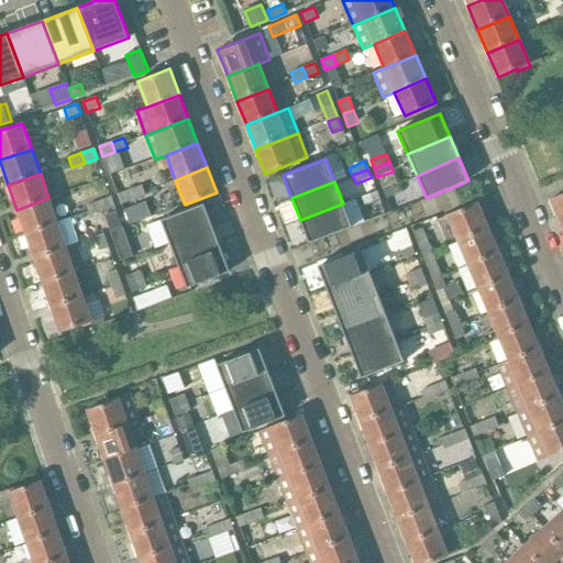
[(398,184),(383,191),(387,200),(403,192),(398,184)]
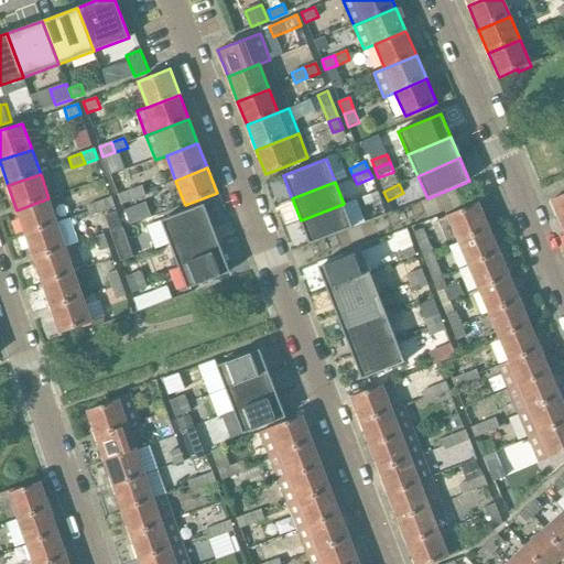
[(130,191),(133,201),(147,196),(142,186),(130,191)]
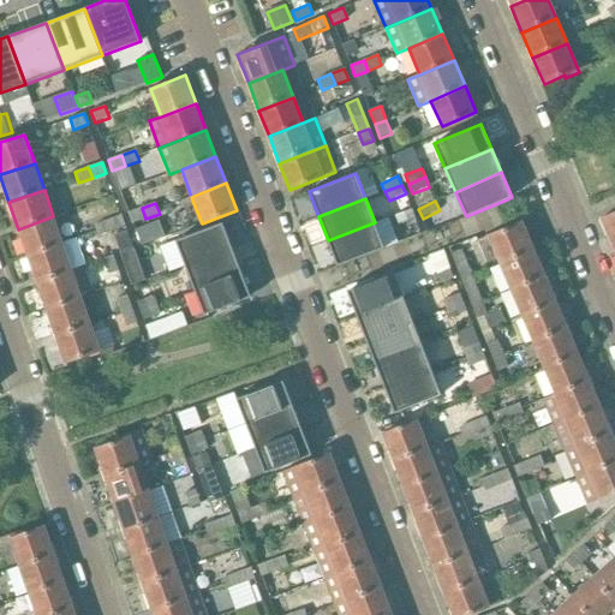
[(145,219),(142,208),(127,213),(132,224),(145,219)]
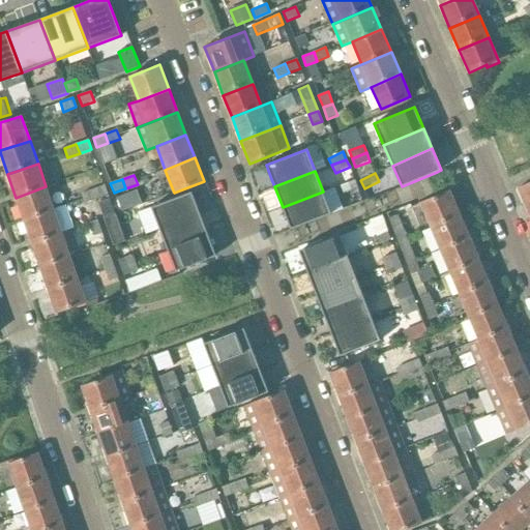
[(354,180),(340,185),(343,195),(357,188),(354,180)]
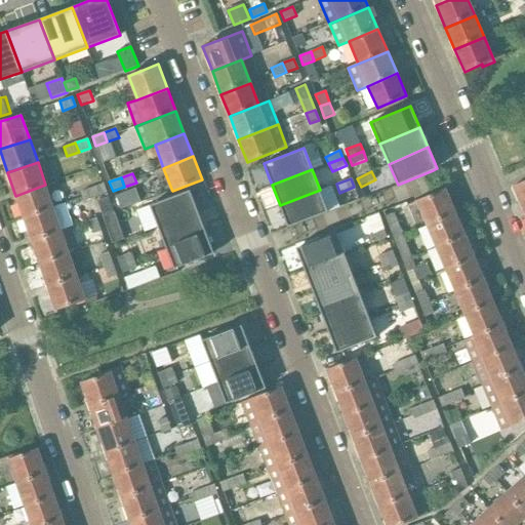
[(524,180),(513,187),(524,211),(524,210),(524,180)]
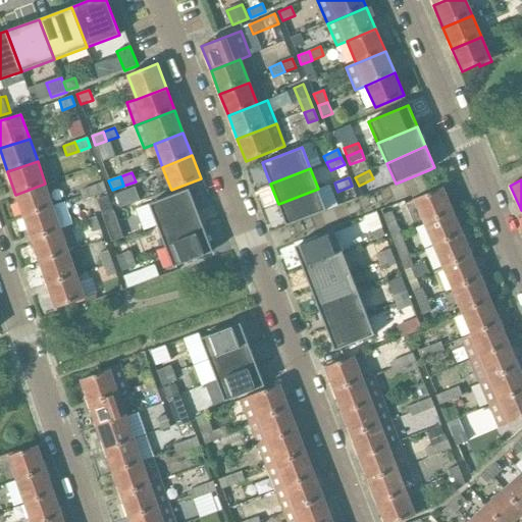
[(91,187),(95,196),(106,192),(103,181),(91,187)]
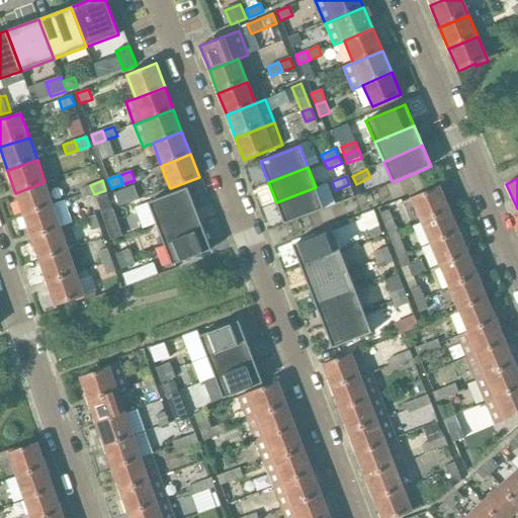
[(15,193),(23,216),(53,204),(45,182),(15,193)]
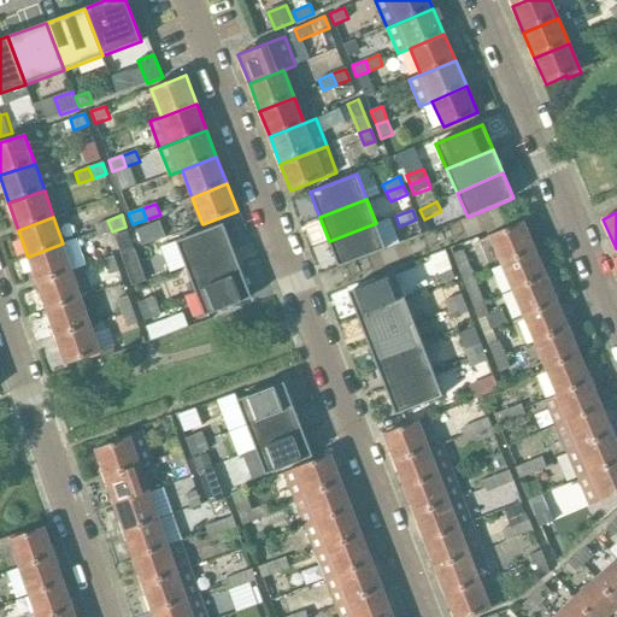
[(112,231),(107,221),(94,225),(99,238),(112,231)]
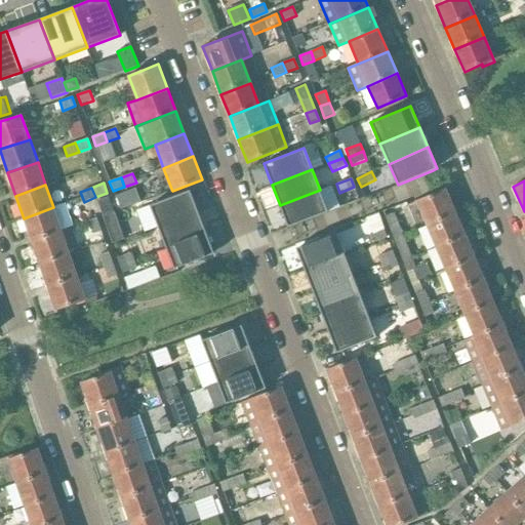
[(416,201),(428,227),(456,214),(446,189),(416,201)]
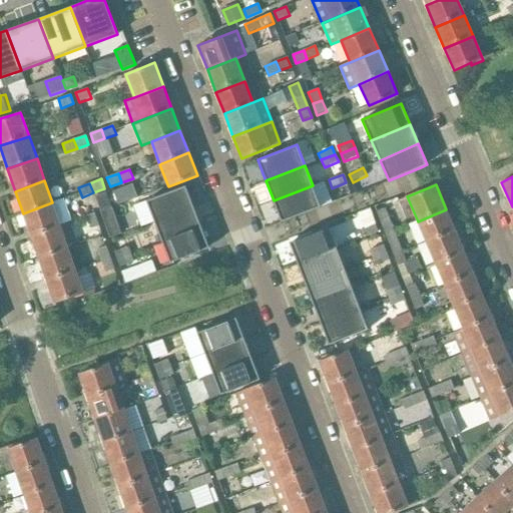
[(185,185),(157,196),(146,200),(154,221),(193,206),(185,185)]
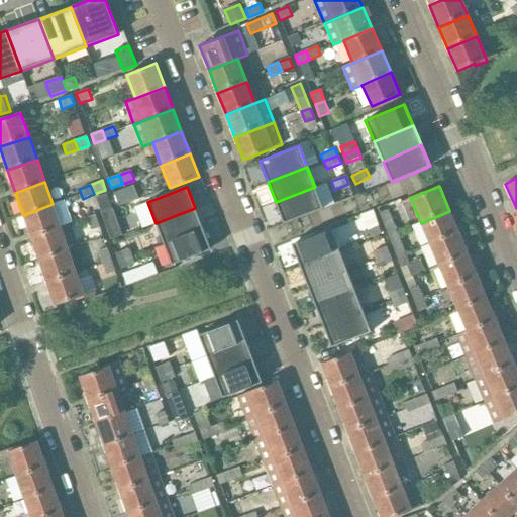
[(276,202),(281,215),(284,223),(323,208),(315,187),(276,202)]
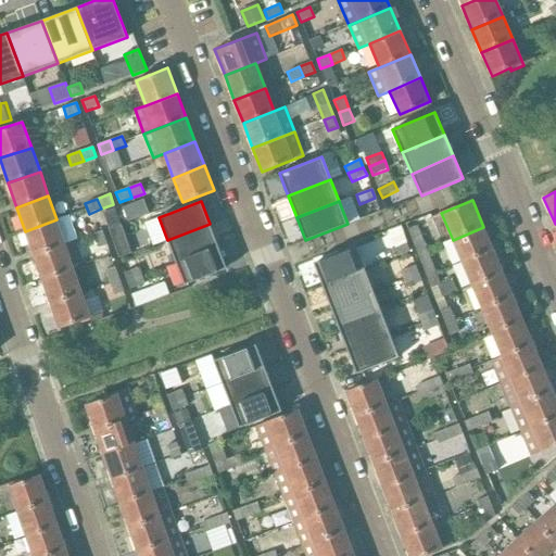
[(136,219),(130,204),(123,207),(128,223),(136,219)]
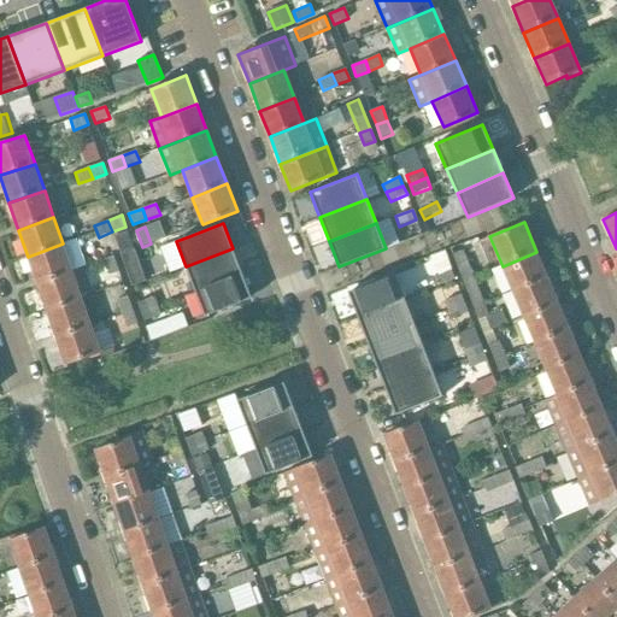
[(72,270),(63,244),(28,257),(37,283),(72,270)]
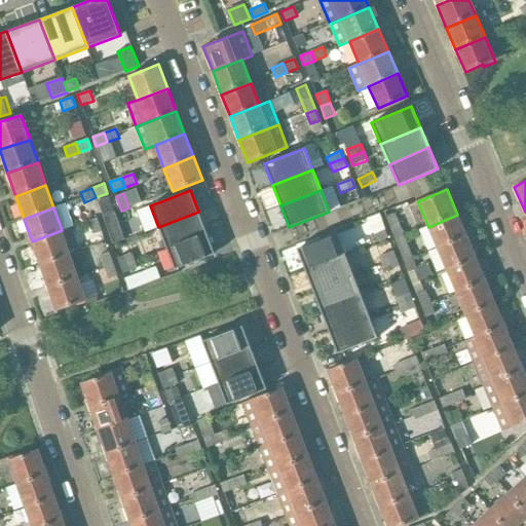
[(158,227),(166,248),(207,232),(198,212),(158,227)]
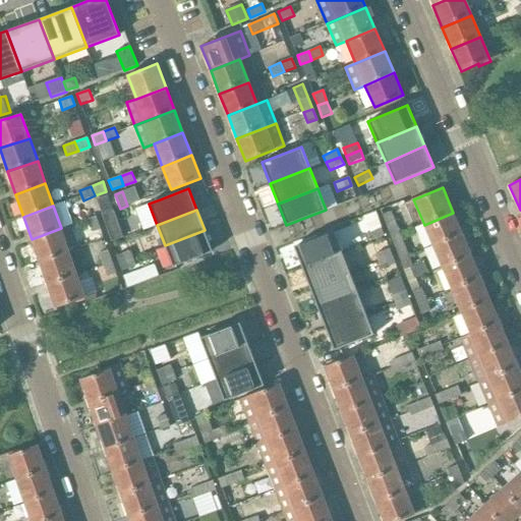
[(391,239),(401,235),(391,211),(381,215),(391,239)]
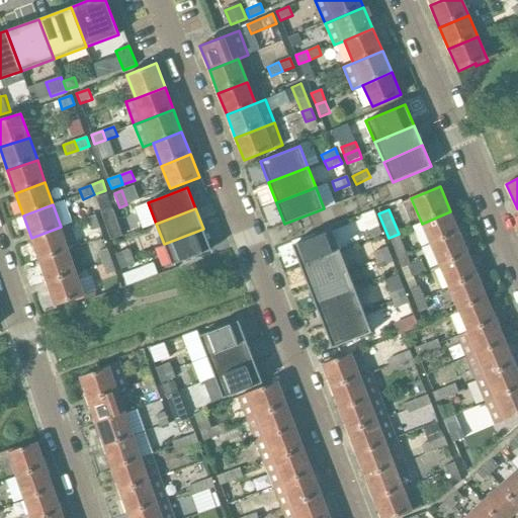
[(459,234),(450,211),(422,224),(431,246),(459,234)]
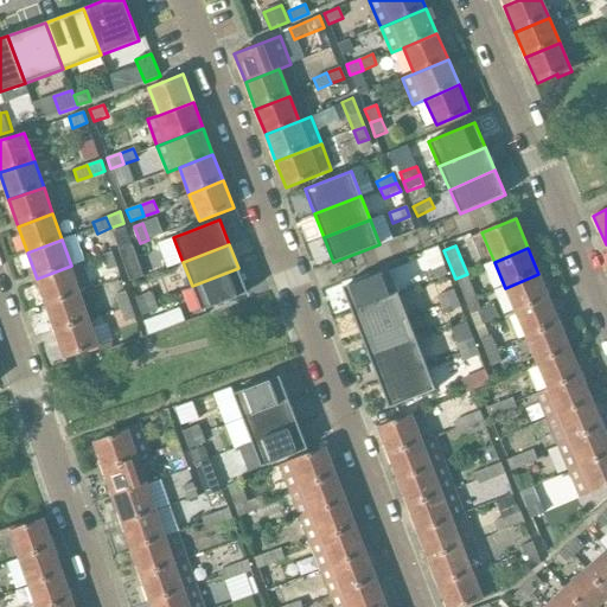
[(138,251),(121,259),(125,267),(141,261),(138,251)]
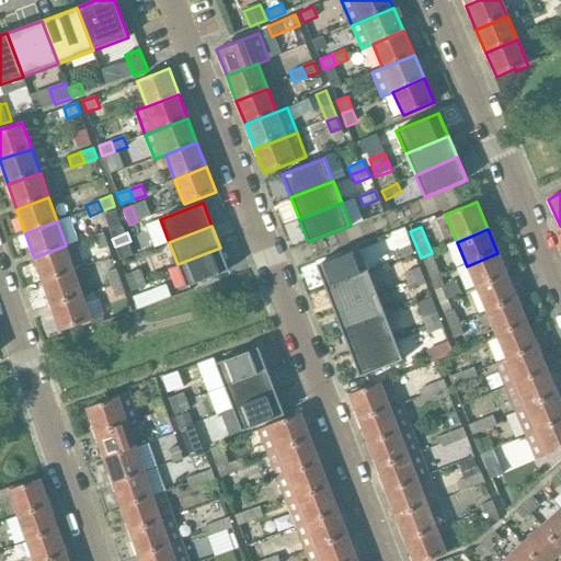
[(104,233),(93,236),(96,250),(107,247),(104,233)]
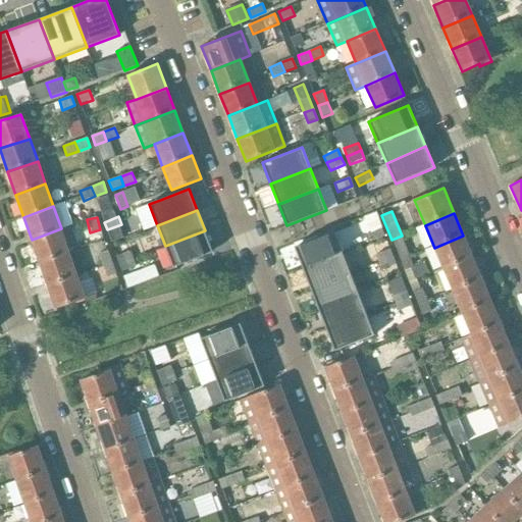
[(32,240),(40,262),(69,252),(61,228),(32,240)]
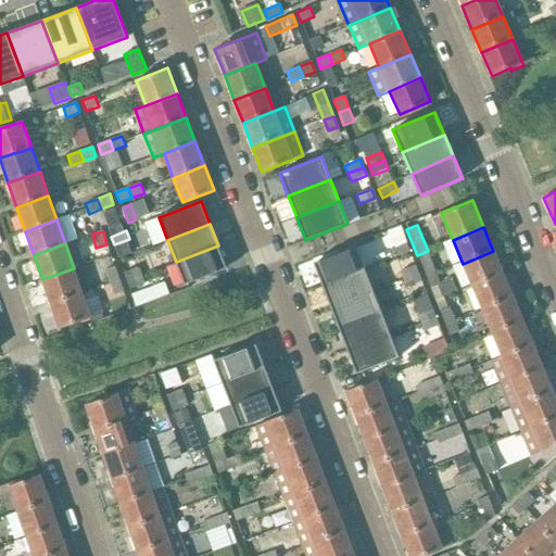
[(406,243),(392,250),(394,256),(409,251),(406,243)]
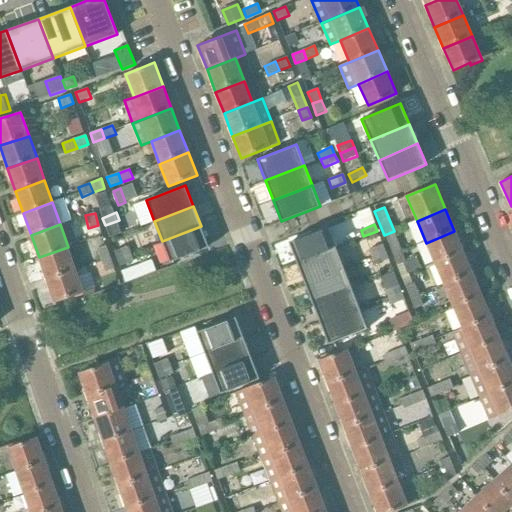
[(170,262),(181,258),(205,249),(209,247),(206,239),(201,226),(162,241),(170,262)]
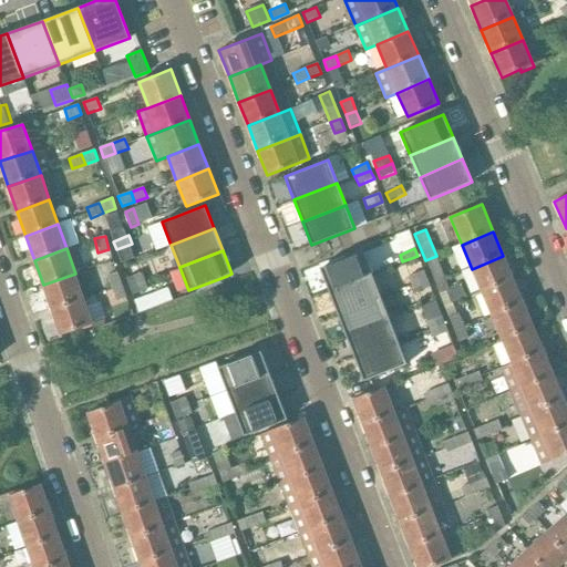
[(320,268),(329,290),(372,274),(363,251),(325,266),(320,268)]
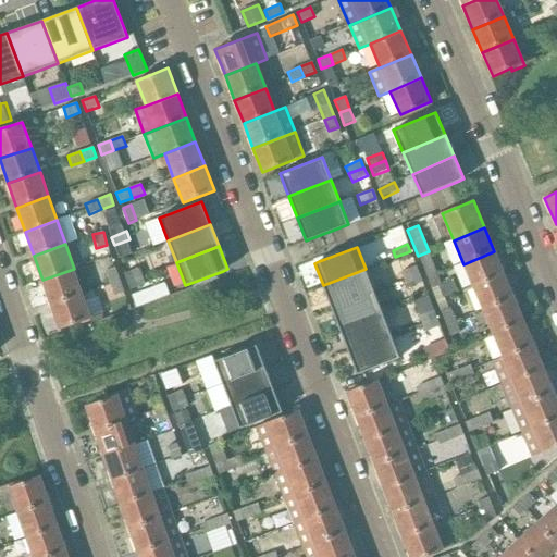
[(429,251),(418,256),(428,280),(438,275),(429,251)]
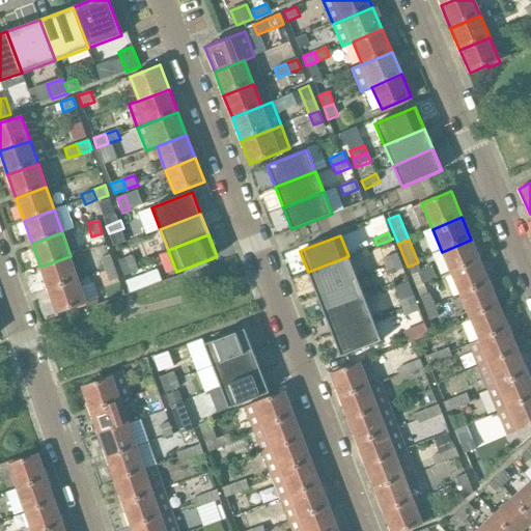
[(480,261),(471,240),(442,252),(451,274),(480,261)]
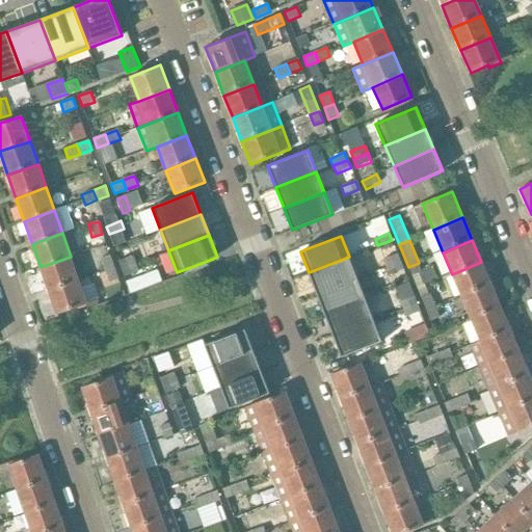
[(398,253),(382,258),(386,267),(400,261),(398,253)]
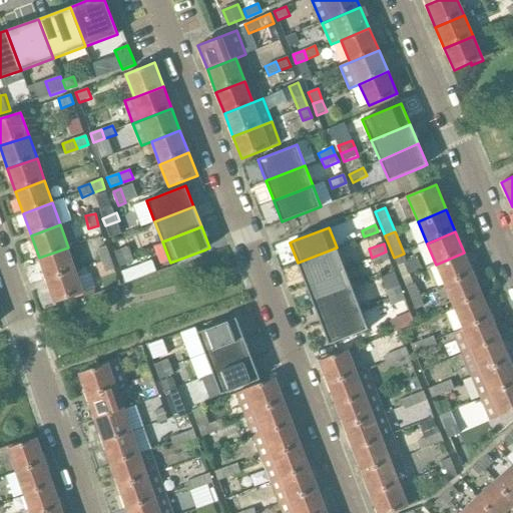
[(101,262),(110,258),(106,246),(96,249),(101,262)]
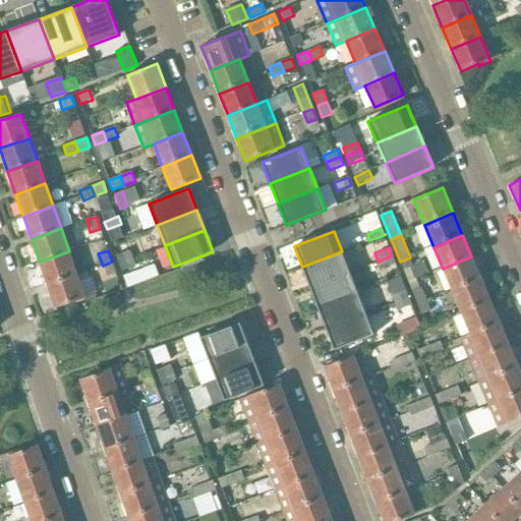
[(119,264),(133,257),(130,250),(116,255),(119,264)]
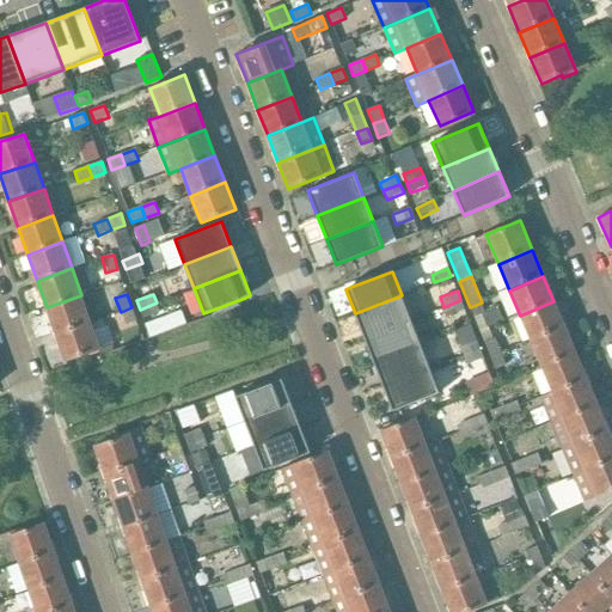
[(47,307),(56,335),(91,323),(81,295),(47,307)]
